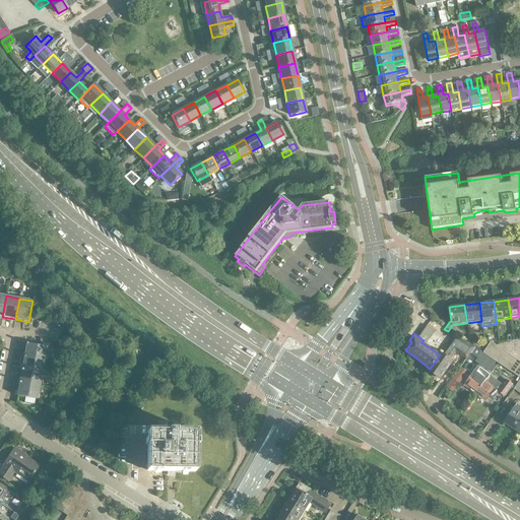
[(440,354),(438,358),(430,369),(429,371),(441,380),(453,362),(451,361),(455,353),(466,360),(467,358),(470,353),(474,347),(455,336),(441,355),(440,354)]
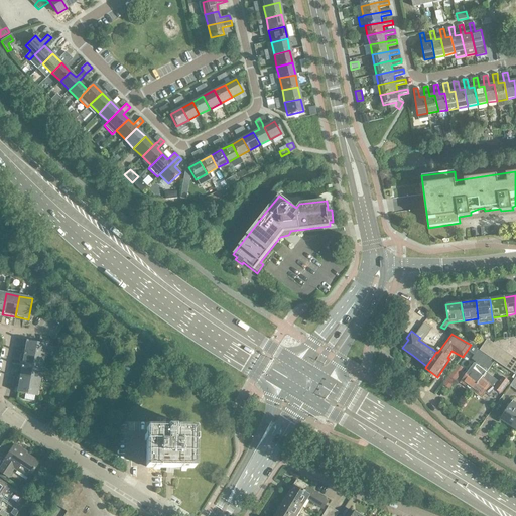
[(23,354),(45,357),(45,355),(47,345),(25,341),(23,354)]
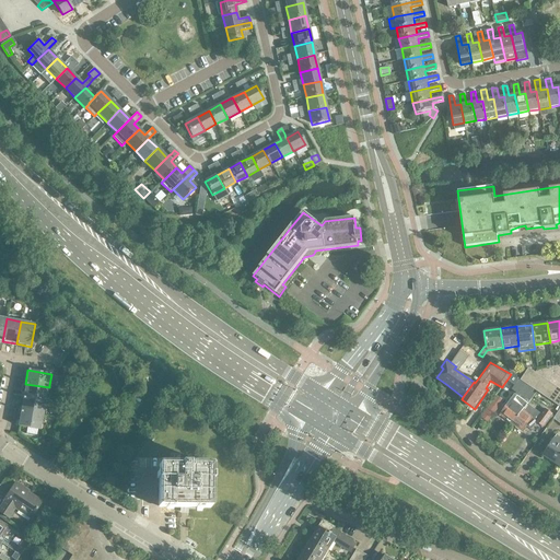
[(534,381),(538,375),(534,373),(532,375),(525,371),(524,374),(534,381)]
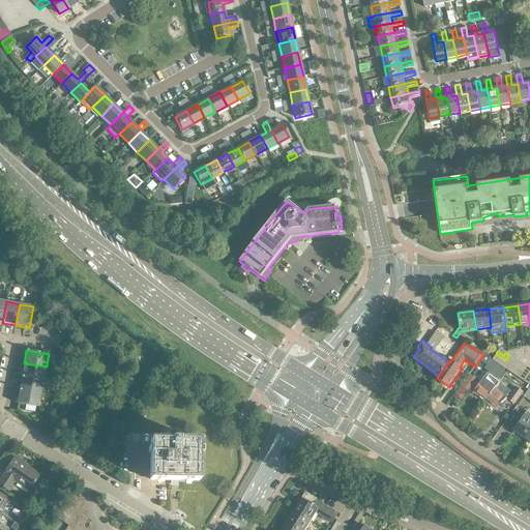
[(499,383),(506,374),(503,373),(505,370),(484,354),(483,354),(479,360),(488,365),(484,369),(489,372),(473,391),(486,401),(499,383)]
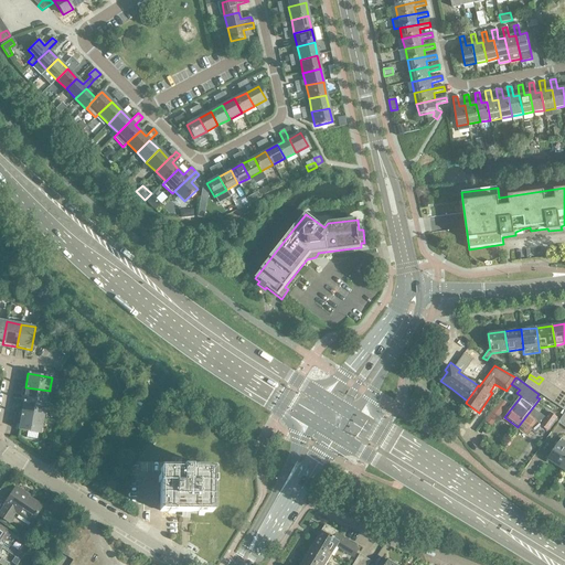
[(545,381),(543,379),(539,384),(529,377),(524,383),(537,392),(545,381)]
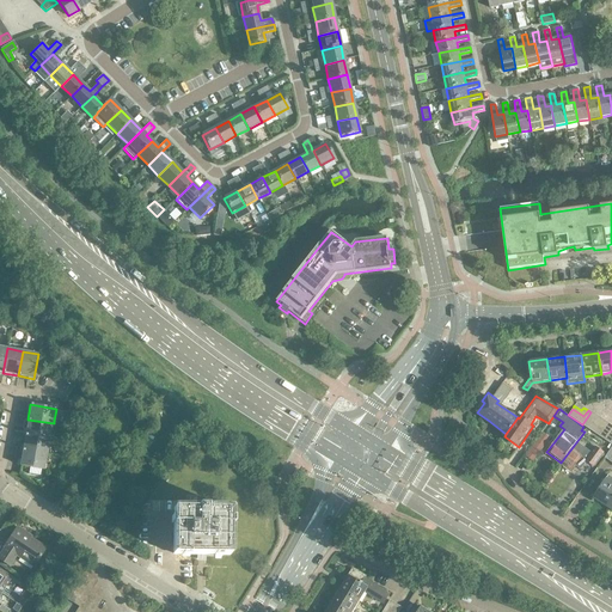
[(92,421),(93,412),(80,410),(79,418),(92,421)]
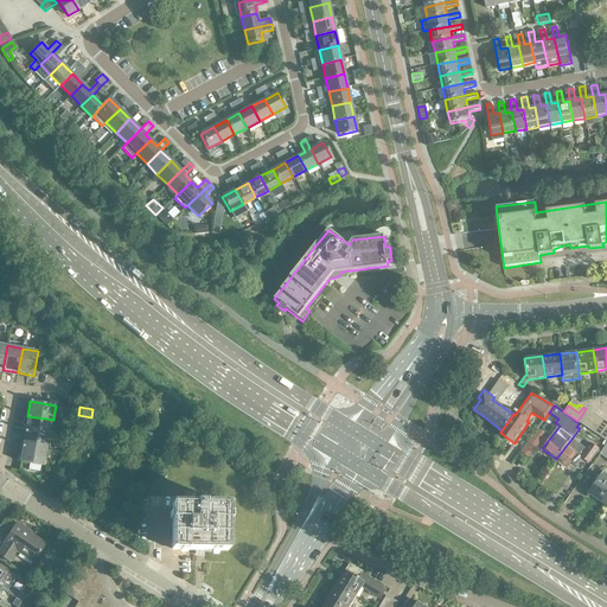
[(582,425),(590,413),(586,409),(577,421),(582,425)]
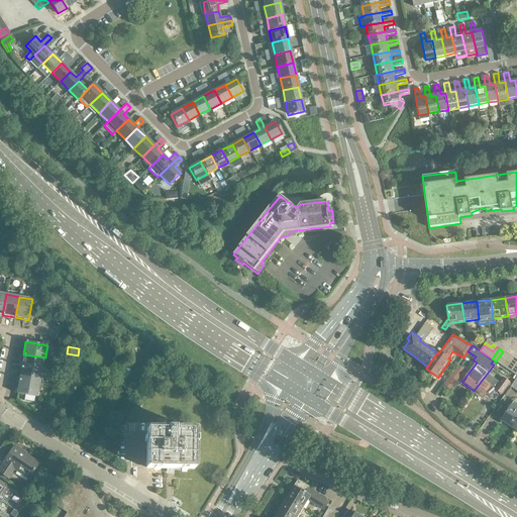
[(501,365),(508,354),(503,351),(496,362),(501,365)]
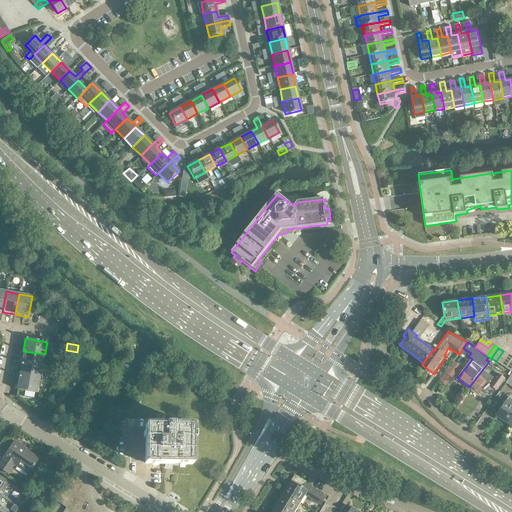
[(21,364),(43,367),(45,354),(23,351),(22,352),(21,364)]
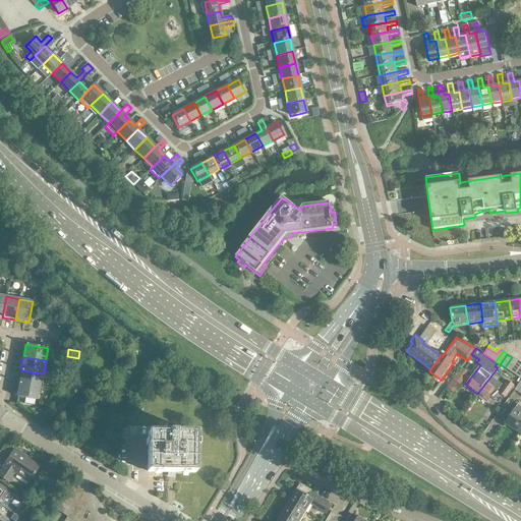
[(509,370),(516,360),(512,357),(505,367),(509,370)]
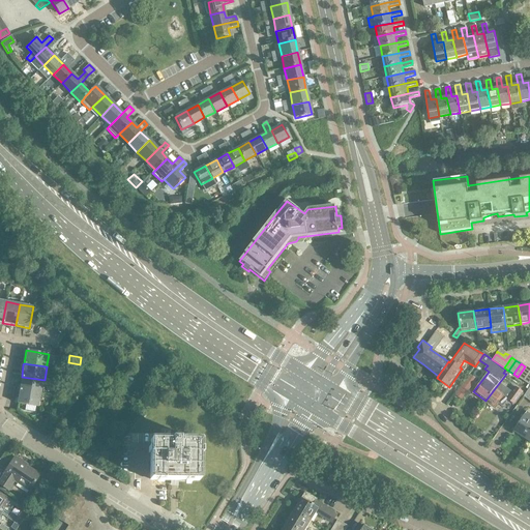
[(523,380),(529,370),(525,366),(518,377),(523,380)]
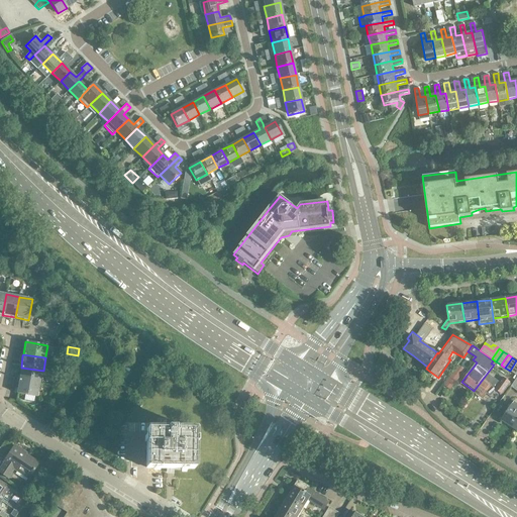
[(450,389),(464,370),(459,366),(444,385),(450,389)]
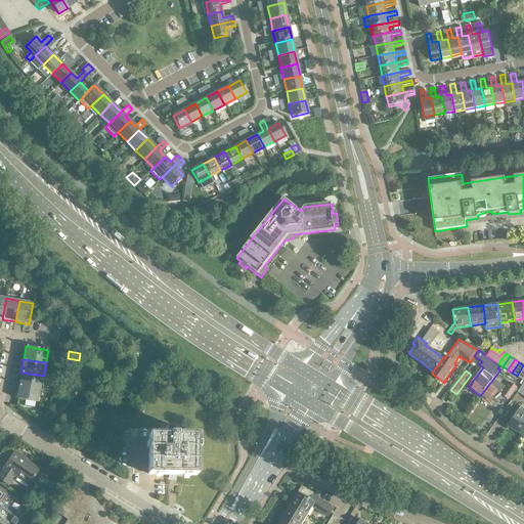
[(19,385),(41,389),(44,376),(22,373),(19,385)]
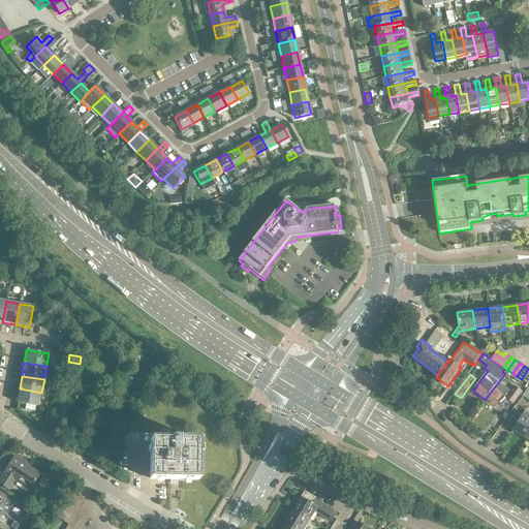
[(499,382),(498,382),(485,400),(494,406),(497,402),(501,406),(506,399),(514,404),(514,403),(516,404),(522,396),(523,394),(522,393),(522,392),(516,387),(511,392),(499,382)]
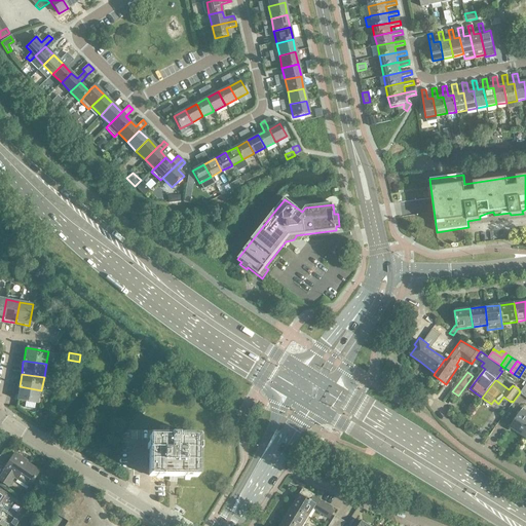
[(39,404),(41,390),(20,386),(17,400),(39,404)]
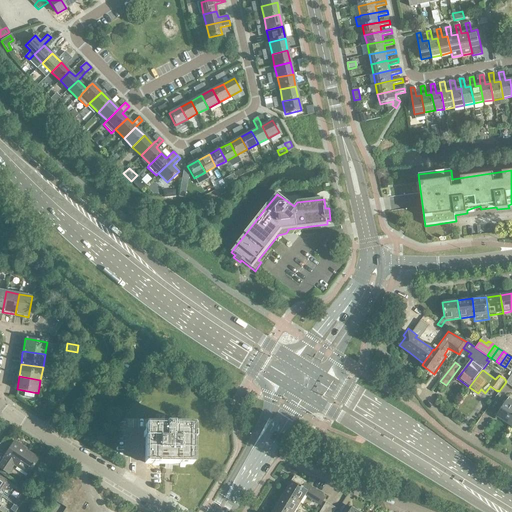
[(509,424),(511,419),(511,404),(511,403),(511,399),(508,398),(497,417),(509,424)]
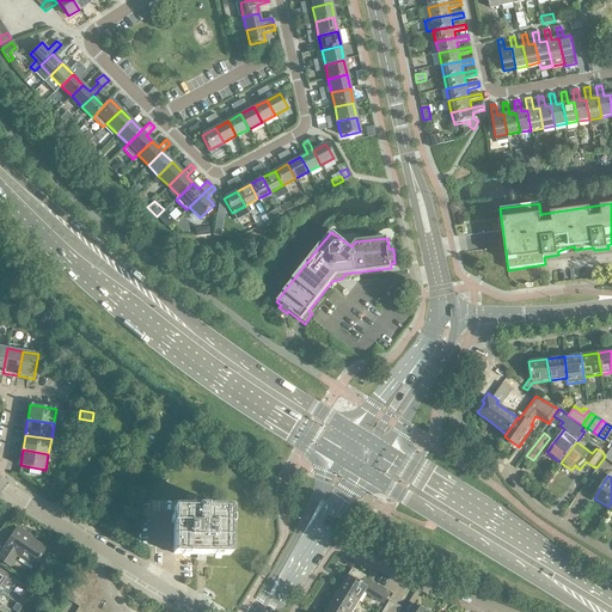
[(228,510),(214,510),(206,510),(206,507),(196,507),(196,510),(173,510),(173,555),(228,556),(228,510)]
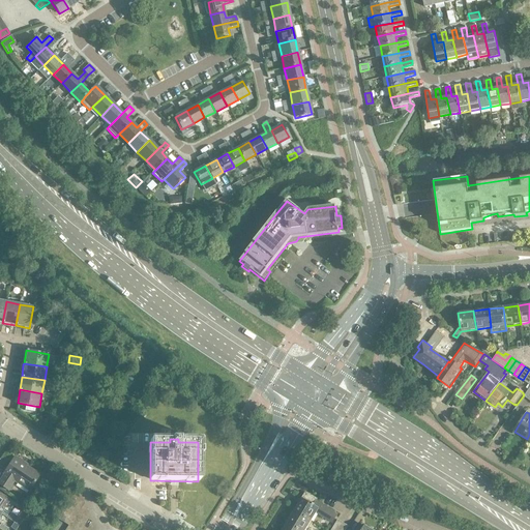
[(29,491),(39,476),(25,467),(26,466),(13,458),(3,472),(4,473),(0,479),(0,484),(8,491),(15,481),(29,491)]
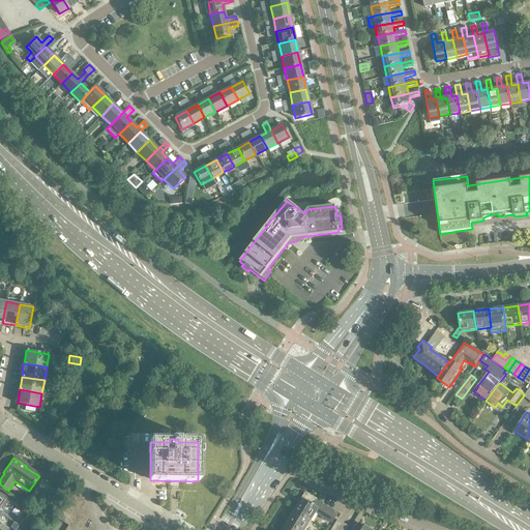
[(0,512),(1,514),(10,500),(0,493),(0,512)]
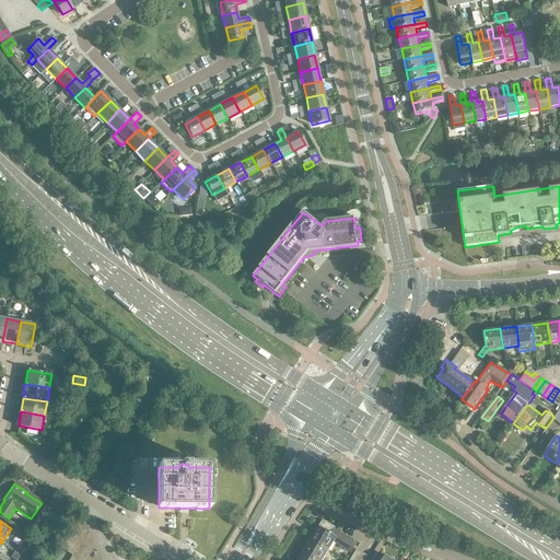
[(312,539),(329,550),(335,541),(352,553),(358,545),(334,531),(336,528),(324,522),(321,527),(319,526),(312,539)]
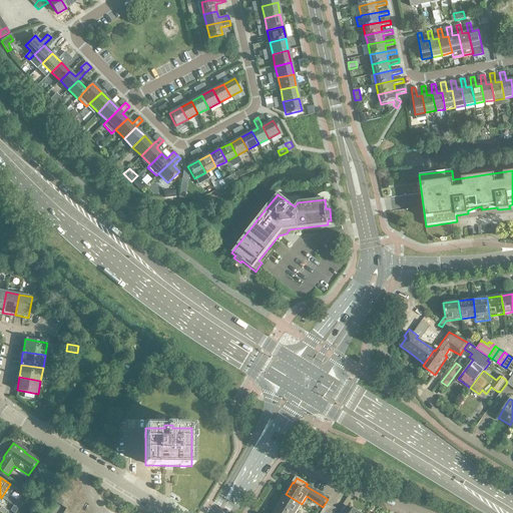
[(63,492),(68,495),(75,484),(70,481),(63,492)]
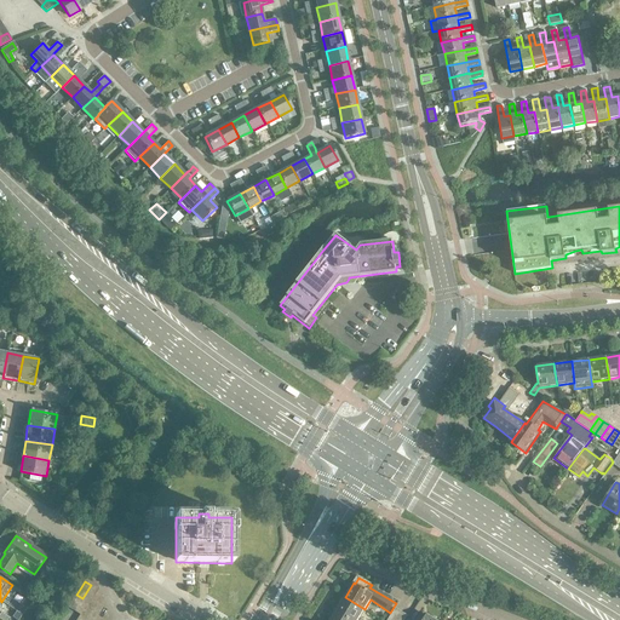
[(82,598),(90,602),(91,600),(97,589),(91,585),(82,598)]
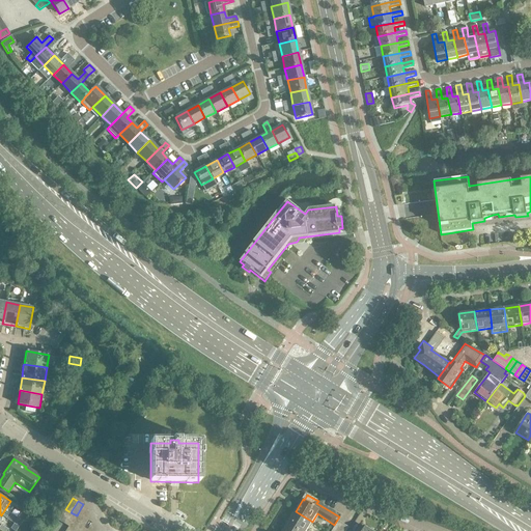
[(64,523),(71,512),(65,509),(59,521),(64,523)]
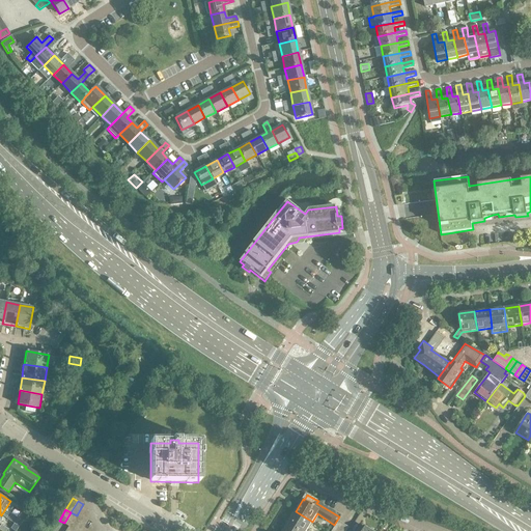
[(299,530),(306,530),(312,522),(296,511),(287,524),(299,530)]
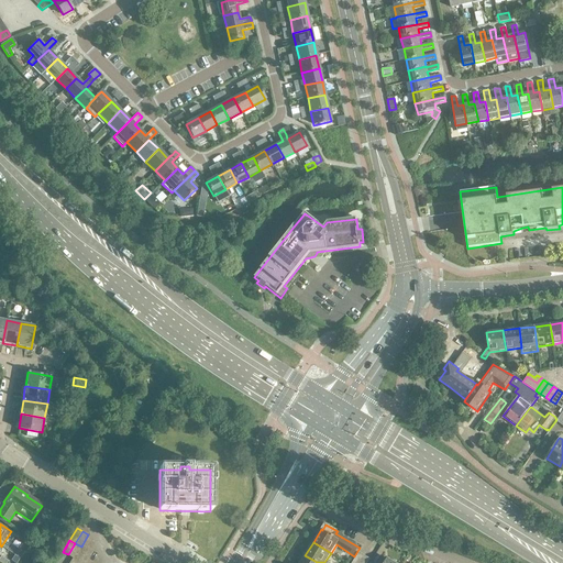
[(75,555),(81,547),(75,543),(68,554),(74,558),(75,555)]
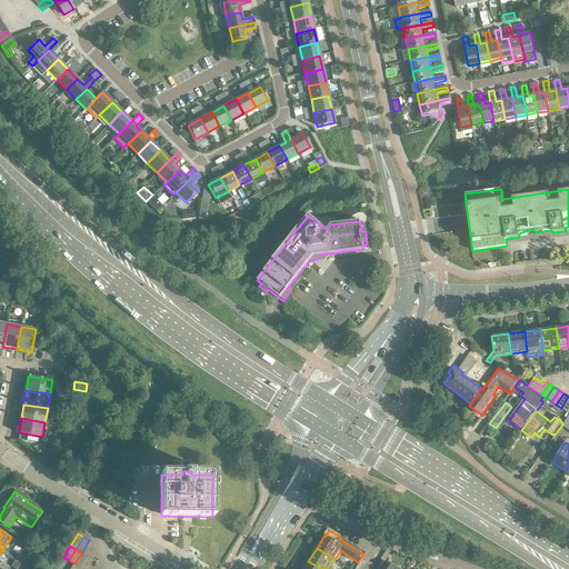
[(11,550),(7,556),(21,566),(26,559),(11,550)]
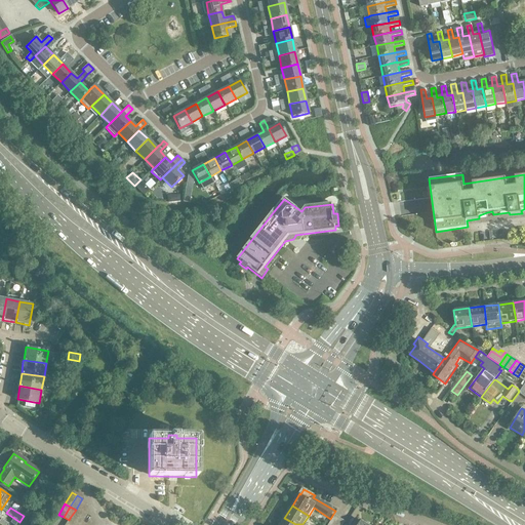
[(70,518),(75,522),(82,511),(77,508),(76,510),(70,518)]
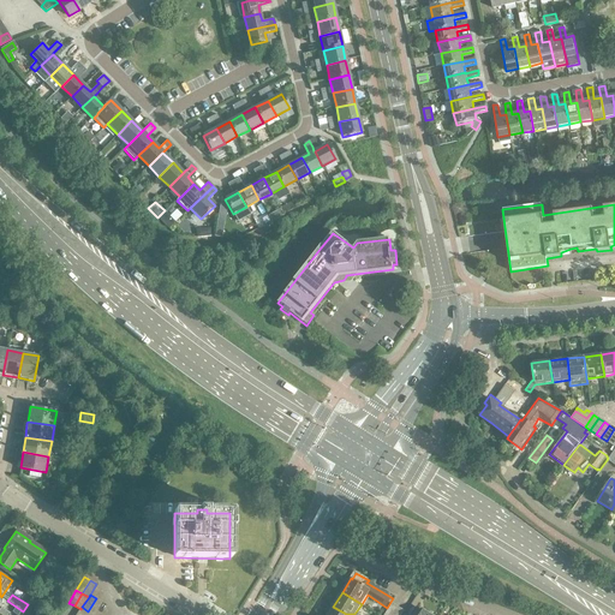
[(88,611),(94,614),(95,613),(101,602),(96,598),(88,611)]
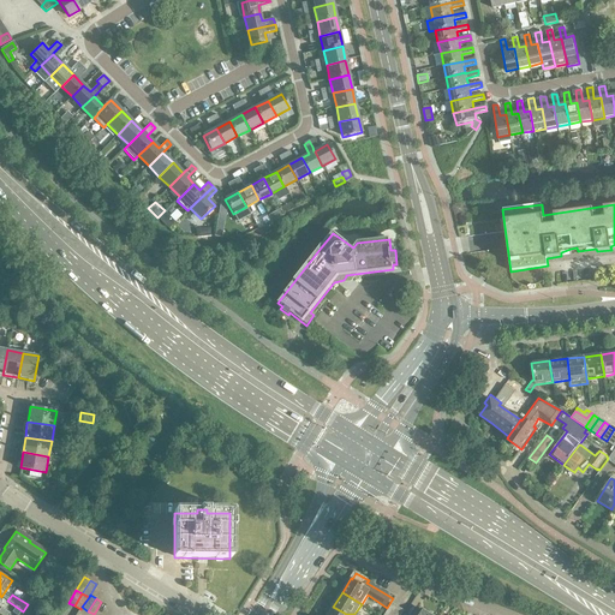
[(392,614),(398,608),(393,604),(384,614),(392,614)]
